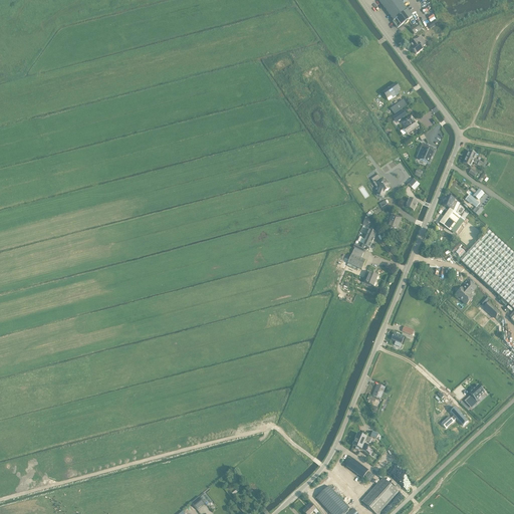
[(380,0),(379,1),(394,21),(393,22),(398,28),(405,23),(406,24),(409,22),(408,21),(413,17),(400,0),(380,0)]
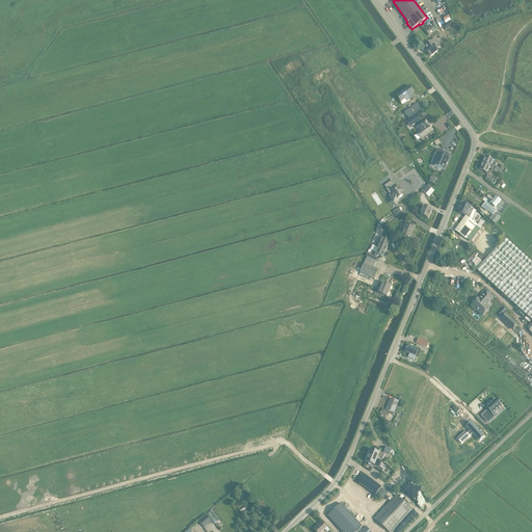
[(431,24),(424,30),(429,36),(436,30),(431,24)]
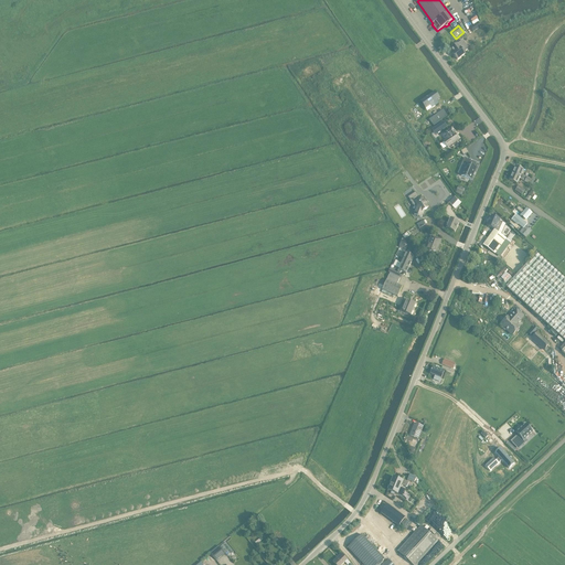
[(457,60),(465,54),(464,52),(466,50),(464,46),(460,49),(452,54),(457,60)]
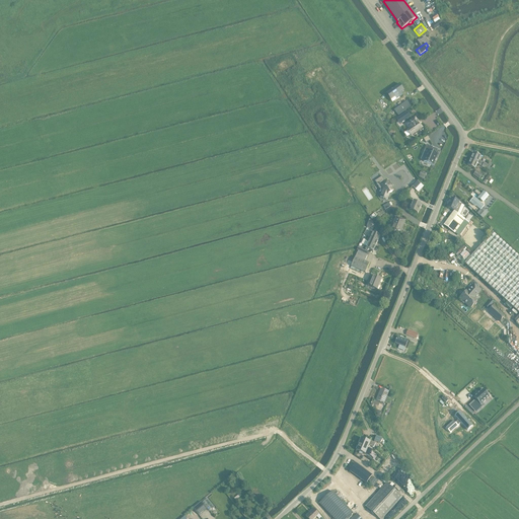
[(399,84),(387,93),(392,99),(395,97),(397,99),(403,95),(401,93),(403,91),(399,84)]
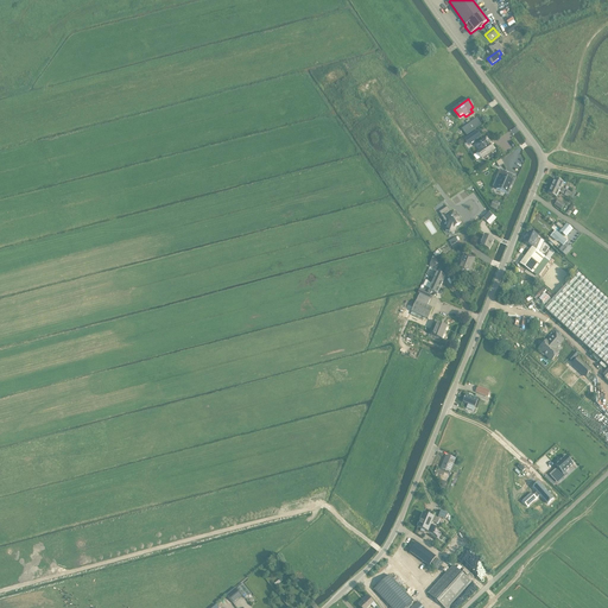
[(477,119),(462,130),(467,135),(482,125),(481,125),(477,119)]
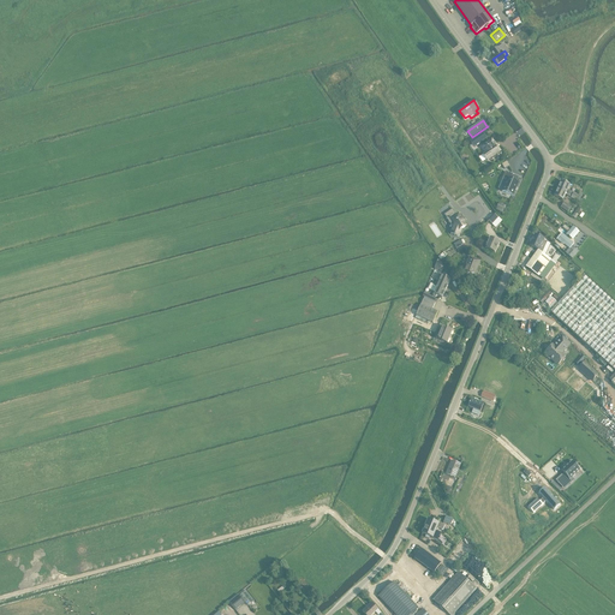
[(489,142),(482,147),(484,151),(485,150),(487,153),(483,155),(488,160),(491,157),(491,159),(497,155),(496,154),(499,153),(495,147),(496,147),(493,141),(490,143),(489,142)]
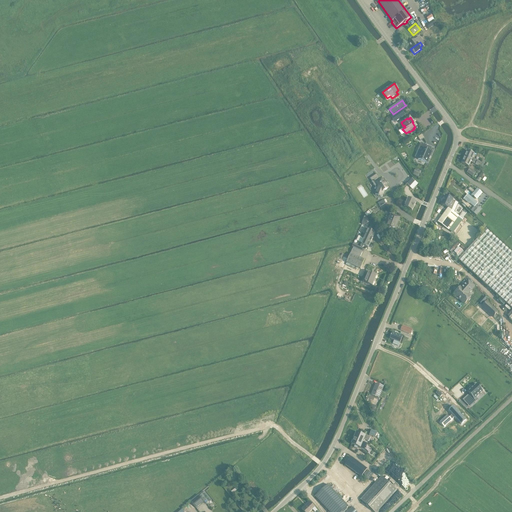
[(421,143),(417,151),(421,152),(418,159),(427,163),(432,152),(430,152),(432,148),(426,145),(421,143)]
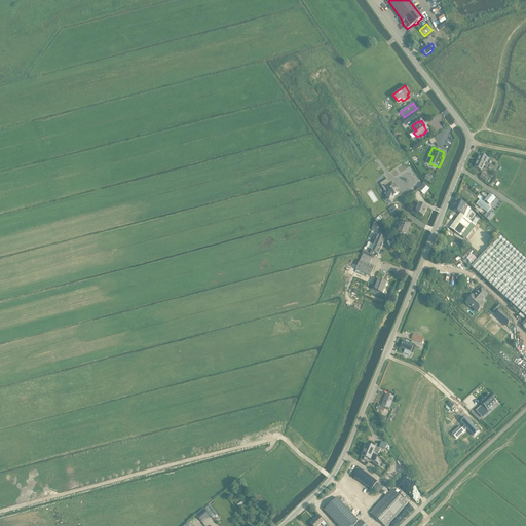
[(487,158),(480,155),(477,161),(488,166),(489,164),(486,162),(487,158)]
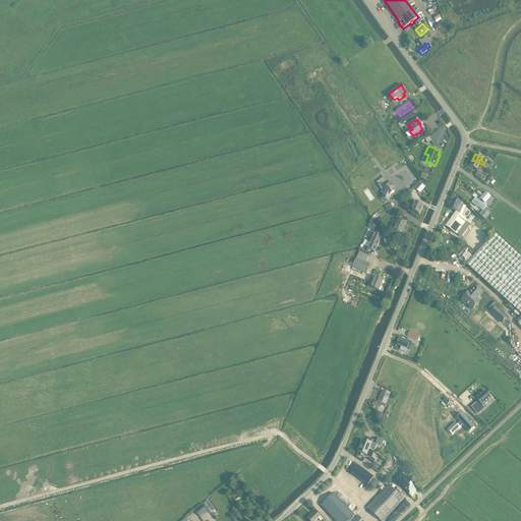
[(479,165),(482,167),(483,165),(472,160),(470,166),(477,169),(479,165)]
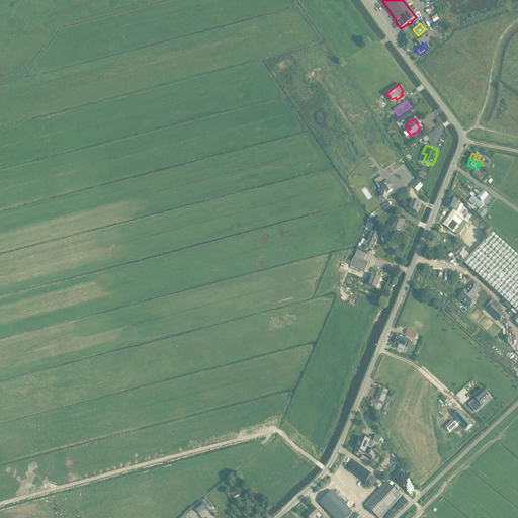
[(482,175),(476,171),(472,175),(479,179),(482,175)]
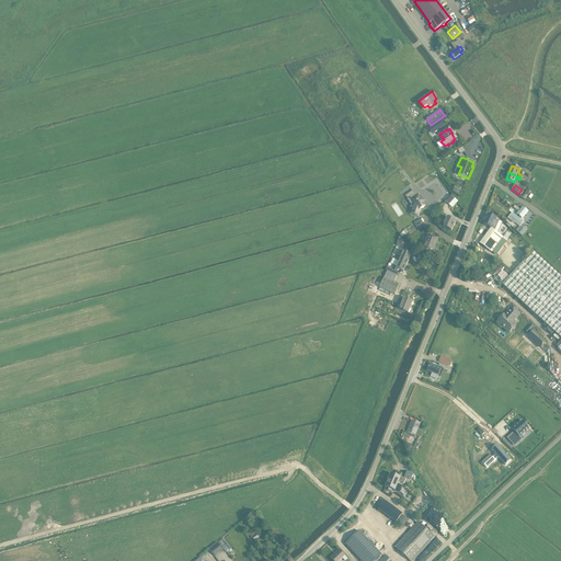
[(413,191),(405,196),(408,199),(413,208),(411,214),(419,216),(421,209),(425,206),(423,204),(424,203),(423,203),(422,201),(421,201),(418,195),(416,196),(413,191)]
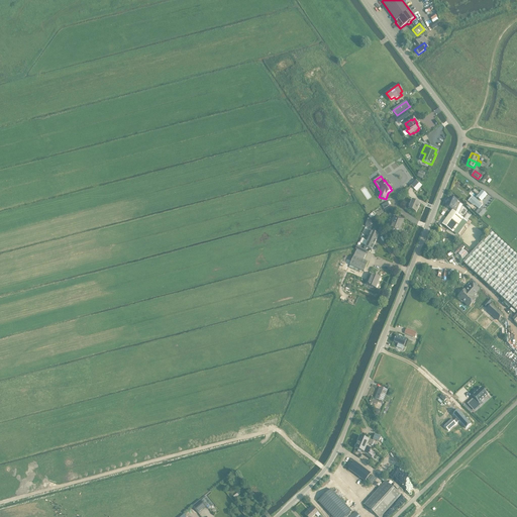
[(411,186),(414,189),(419,183),(416,180),(411,186)]
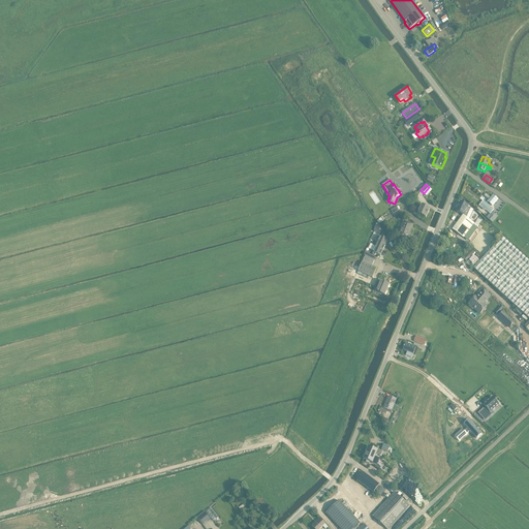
[(488,201),(492,206),(497,199),(493,195),(488,201)]
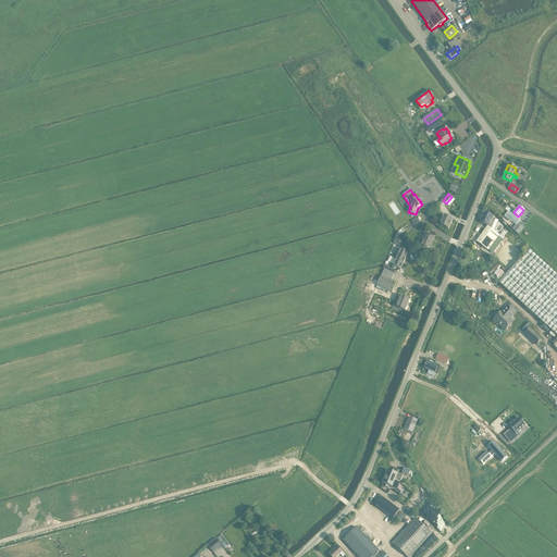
[(509,211),(504,217),(510,222),(510,221),(516,225),(512,229),(518,234),(523,229),(522,227),(523,226),(520,224),(518,223),(520,221),(509,211)]
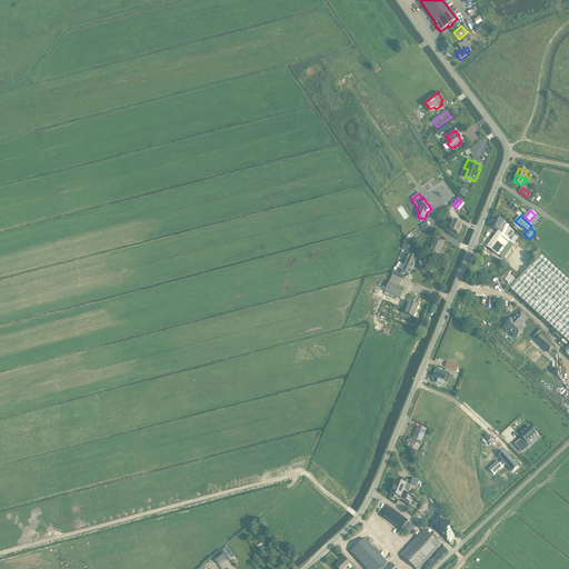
[(491,225),(490,228),(498,231),(505,237),(509,226),(502,222),(503,221),(495,218),(493,221),(491,225)]
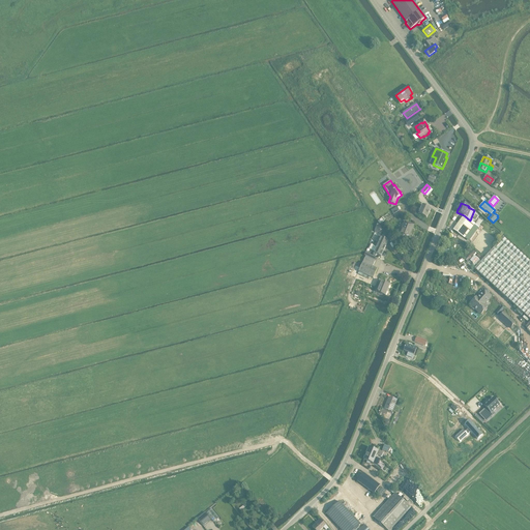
[(422,205),(418,214),(427,218),(431,209),(422,205)]
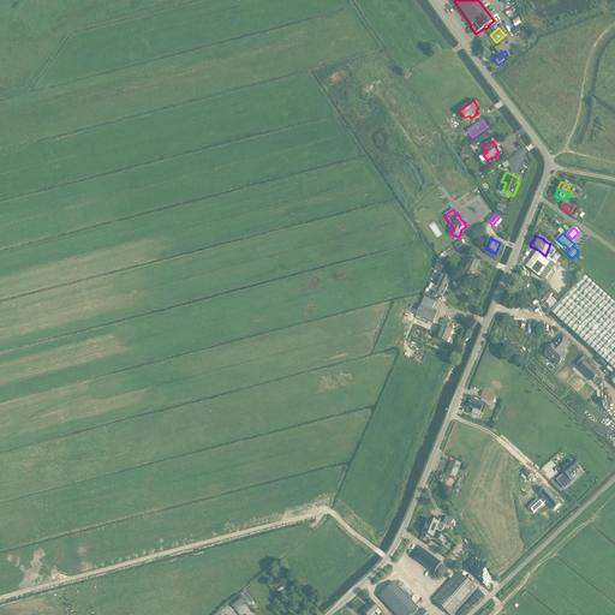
[(538,250),(526,267),(539,276),(541,275),(544,279),(554,264),(550,262),(551,261),(551,260),(545,256),(538,250)]
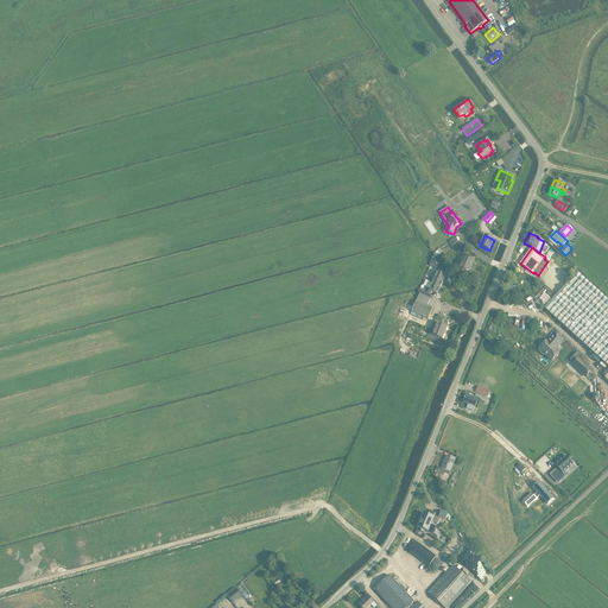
[(464,254),(457,271),(468,276),(475,259),(464,254)]
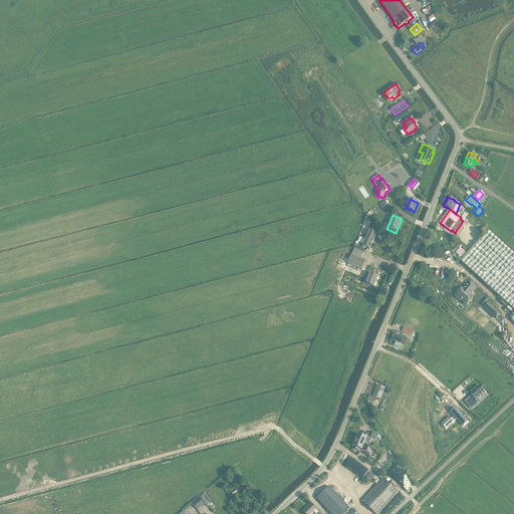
[(364,234),(367,235),(374,239),(376,233),(367,229),(364,234)]
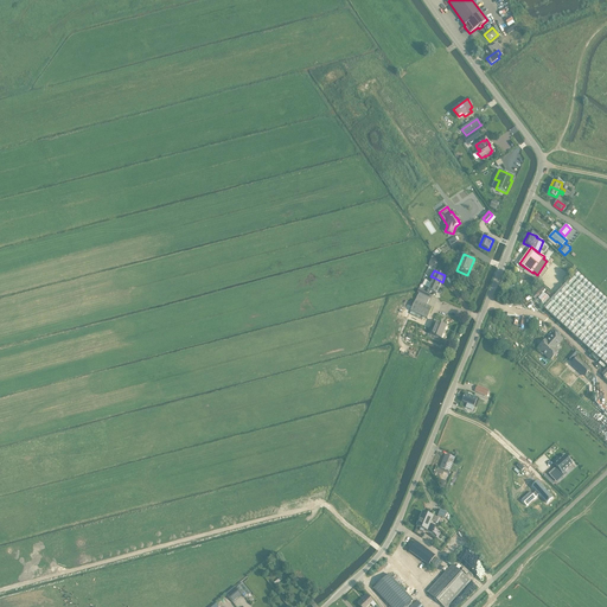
[(606,300),(576,273),(543,308),(606,366),(606,374),(604,378),(606,381),(606,300)]
